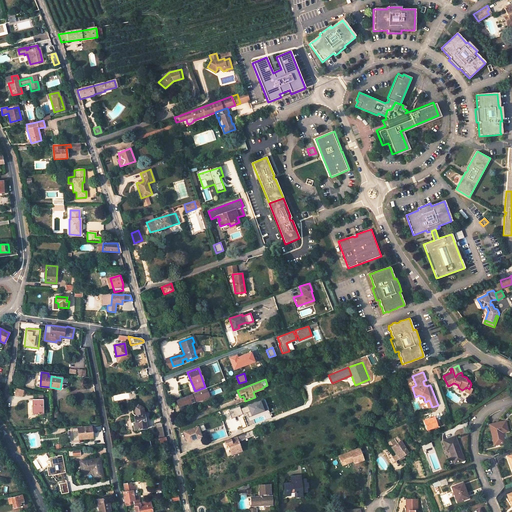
[(16,388),(22,397),(24,390),(16,388)]
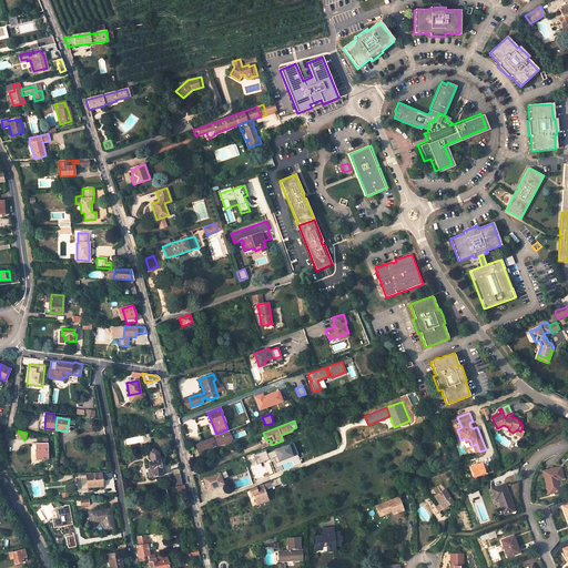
[(232,440),(229,432),(210,439),(213,448),(216,447),(215,445),(217,444),(219,446),(232,440)]
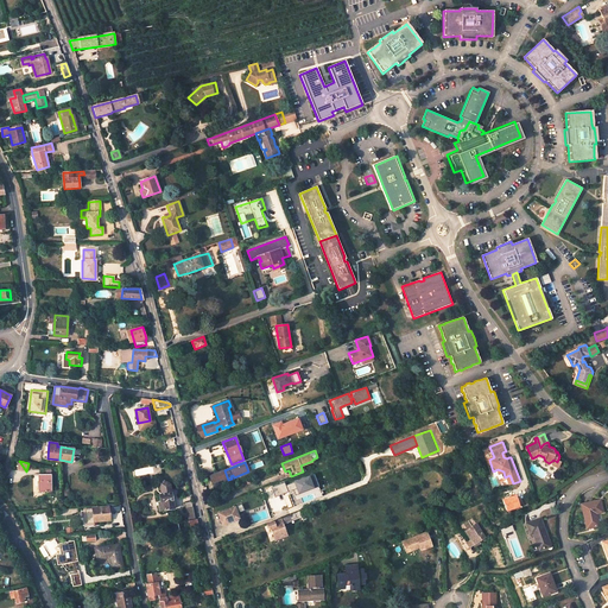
[(225,470),(210,476),(213,483),(223,480),(225,482),(228,481),(228,480),(225,470)]
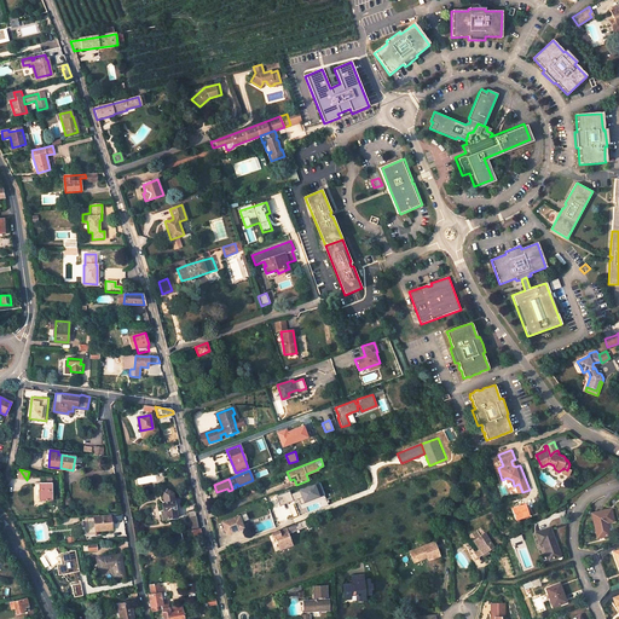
[(40,482),(40,499),(53,499),(52,482),(40,482)]
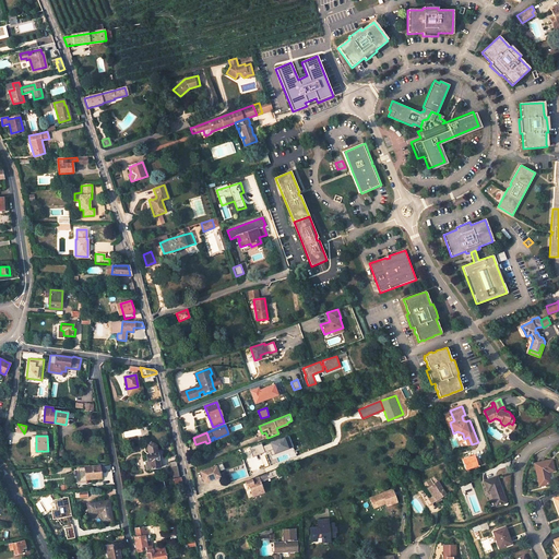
[(252,456),(270,451),(273,464),(297,456),(290,436),(263,444),(262,443),(250,448),(252,456)]
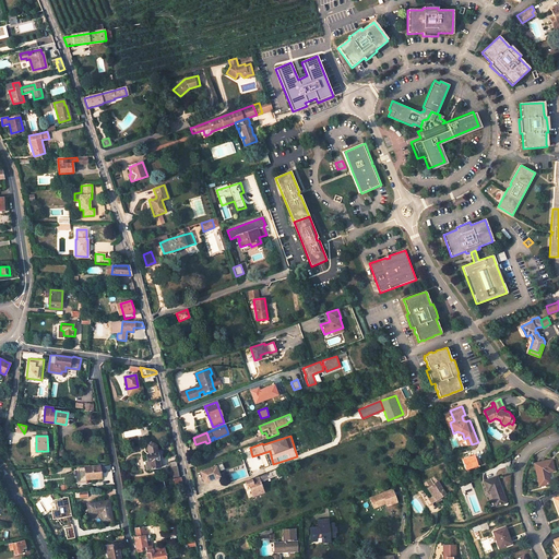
[(161,467),(156,445),(153,443),(146,444),(144,448),(144,452),(149,454),(146,455),(147,461),(145,461),(147,470),(161,467)]
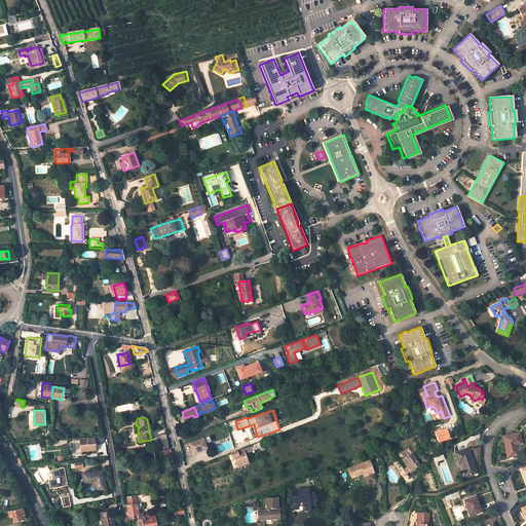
[(519,433),(503,436),(508,456),(517,454),(515,443),(521,442),(519,433)]
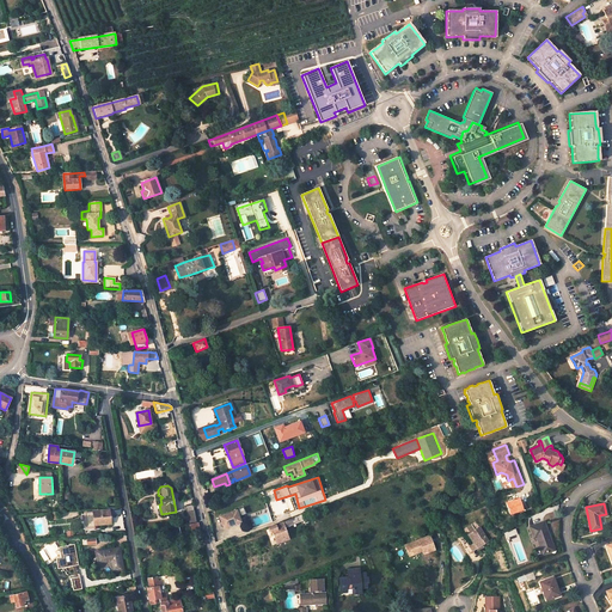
[(193,505),(185,506),(189,522),(196,521),(193,505)]
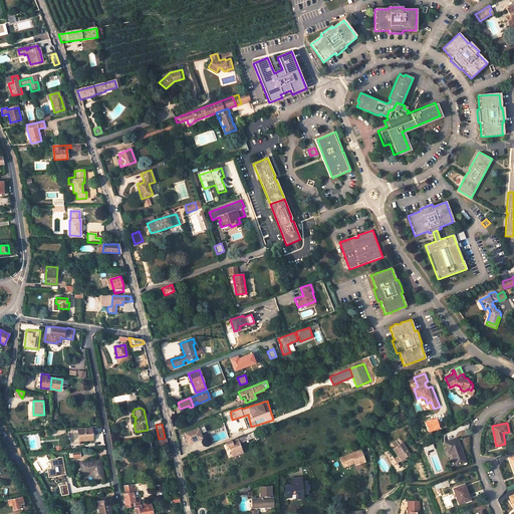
[(198,428),(181,435),(185,445),(202,438),(198,428)]
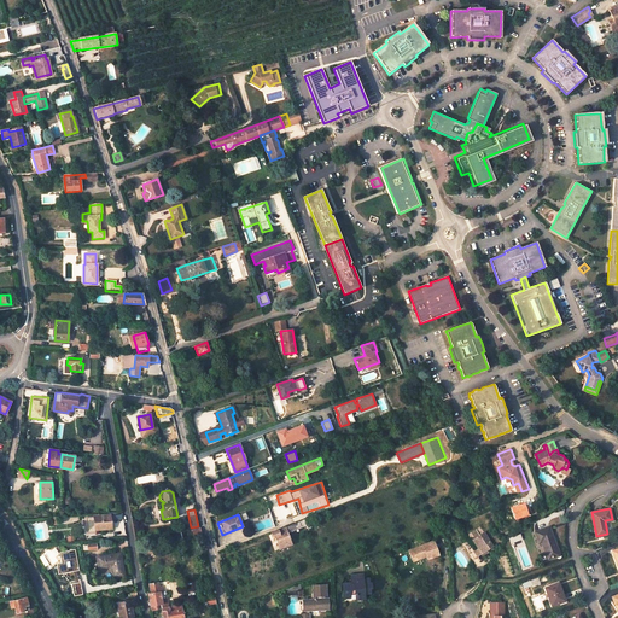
[(112,529),(111,516),(94,517),(94,518),(86,519),(88,534),(97,532),(97,530),(112,529)]
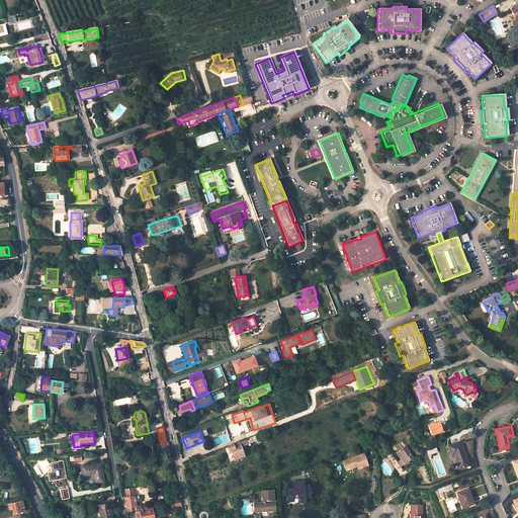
[(245,456),(241,447),(257,440),(256,436),(228,446),(230,451),(231,450),(235,460),(245,456)]
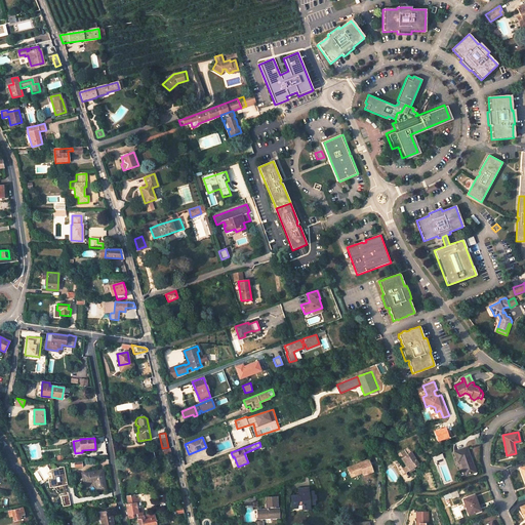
[(460,458),(465,473),(472,472),(472,470),(475,469),(469,446),(455,449),(458,459),(460,458)]
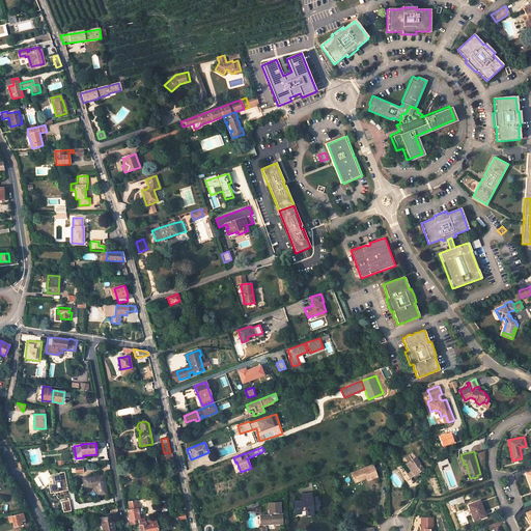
[(412,459),(409,454),(404,456),(408,462),(406,464),(410,471),(407,473),(410,477),(415,474),(416,476),(419,474),(418,472),(423,469),(416,456),(412,459)]
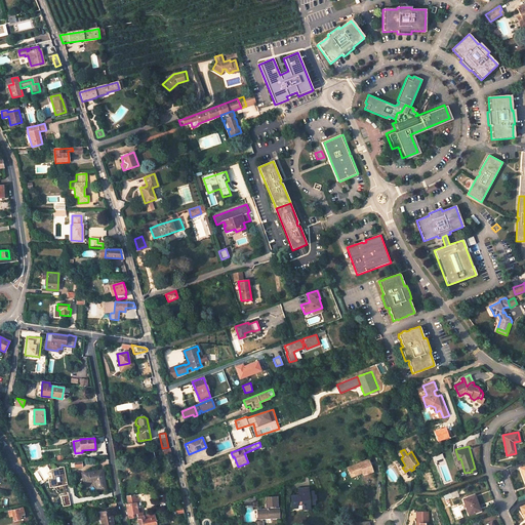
[(374,473),(369,460),(348,469),(352,478),(363,474),(364,477),(374,473)]
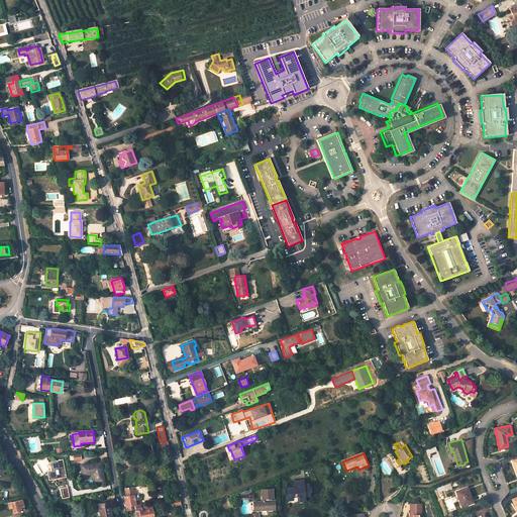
[(66,477),(63,459),(49,461),(52,471),(46,472),(48,481),(62,478),(64,478),(66,477)]
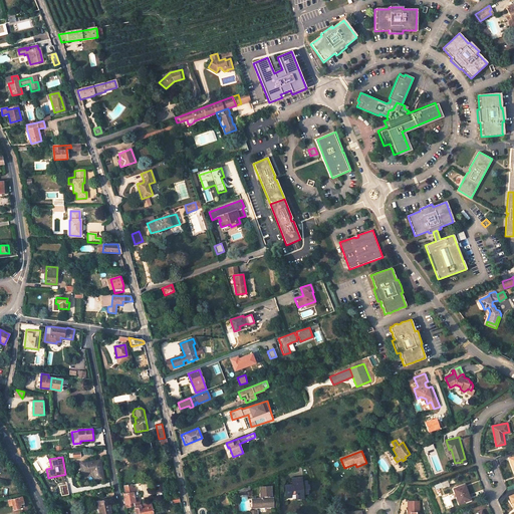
[(100,461),(81,464),(81,465),(83,477),(85,478),(90,477),(91,476),(90,472),(92,472),(94,481),(103,480),(100,461)]
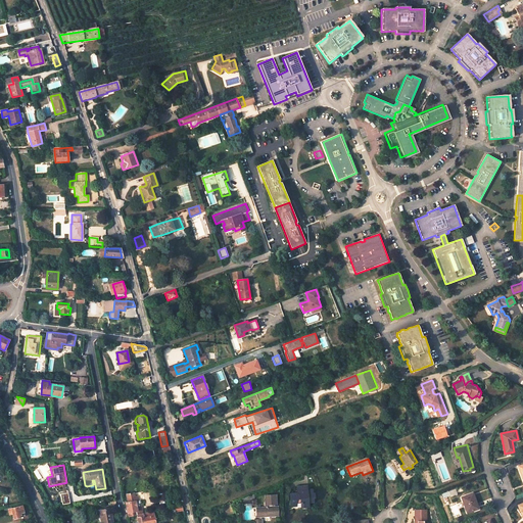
[(290,494),(291,506),(296,506),(296,504),(301,503),(301,508),(308,507),(307,503),(313,503),(313,498),(314,497),(314,494),(313,494),(312,490),(307,491),(306,486),(297,487),(298,492),(300,492),(300,495),(295,495),(295,494),(290,494)]
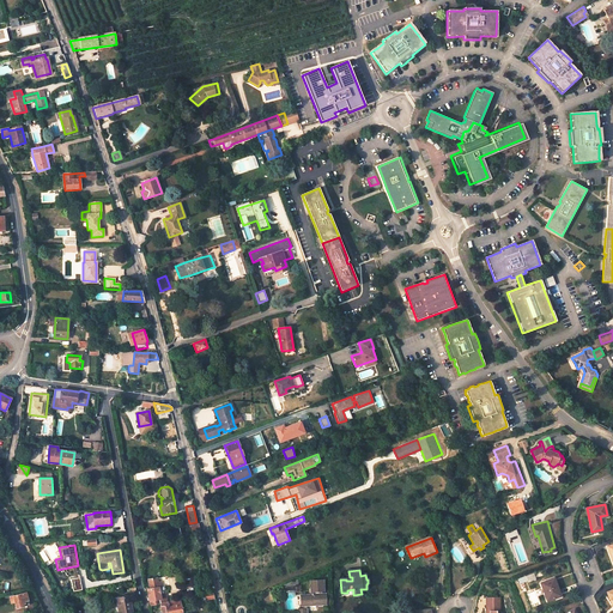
[(72,592),(82,589),(80,577),(78,578),(76,578),(71,580),(72,592)]
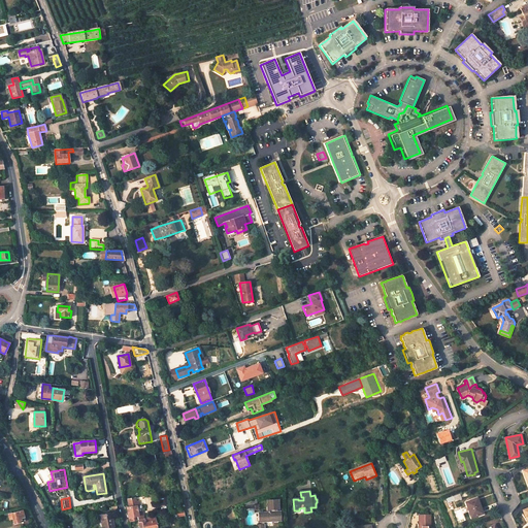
[(138,516),(136,506),(138,505),(138,501),(135,501),(135,498),(128,499),(129,507),(127,507),(129,518),(130,522),(136,521),(135,517),(138,516)]
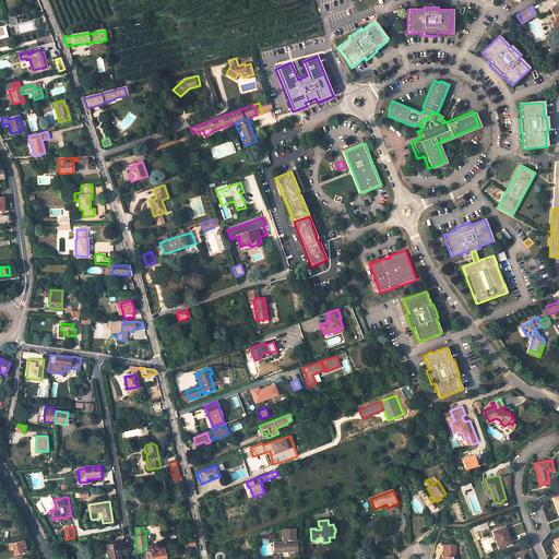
[(492,533),(498,549),(510,545),(506,534),(507,534),(504,527),(492,533)]
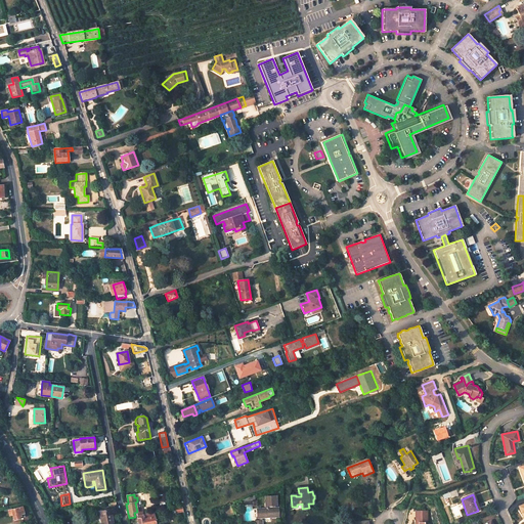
[(255,495),(245,499),(245,505),(249,505),(249,500),(255,499),(255,495)]
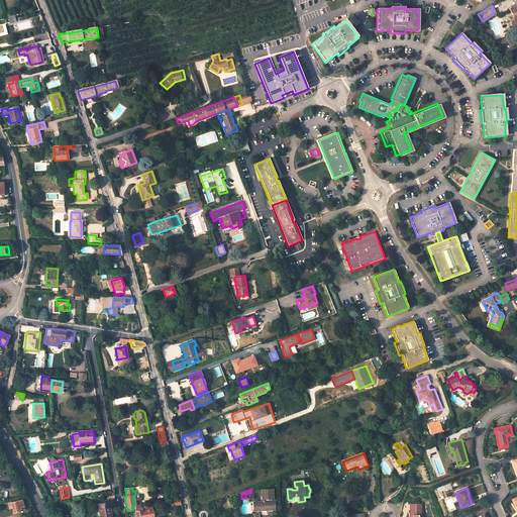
[(276,509),(276,502),(273,502),(272,499),(274,499),(273,489),(263,490),(265,500),(267,500),(268,502),(255,504),(255,507),(254,507),(255,512),(255,515),(252,515),(252,516),(257,516),(259,515),(260,515),(260,511),(276,509)]
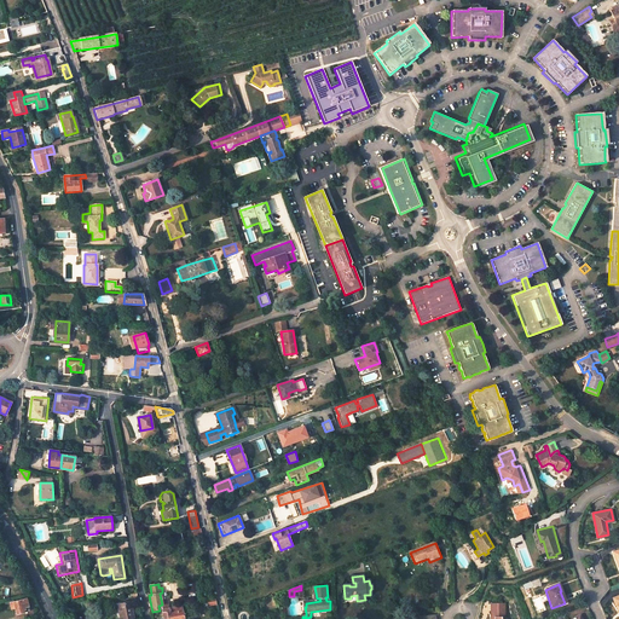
[(25,599),(13,602),(10,602),(11,609),(15,608),(16,614),(22,613),(21,611),(28,609),(25,599)]
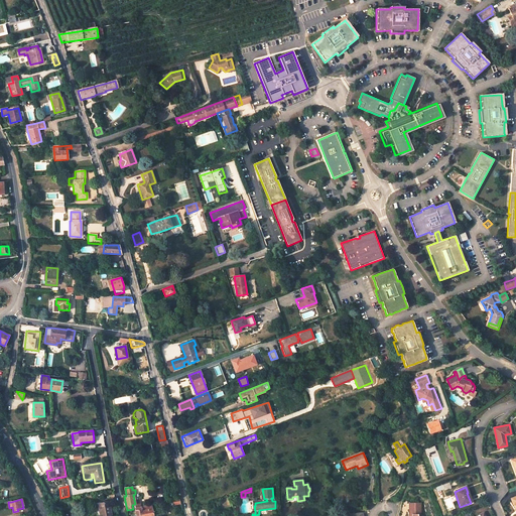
[(412,513),(412,515),(422,515),(423,515),(421,512),(421,501),(415,502),(415,508),(411,508),(411,513),(412,513)]
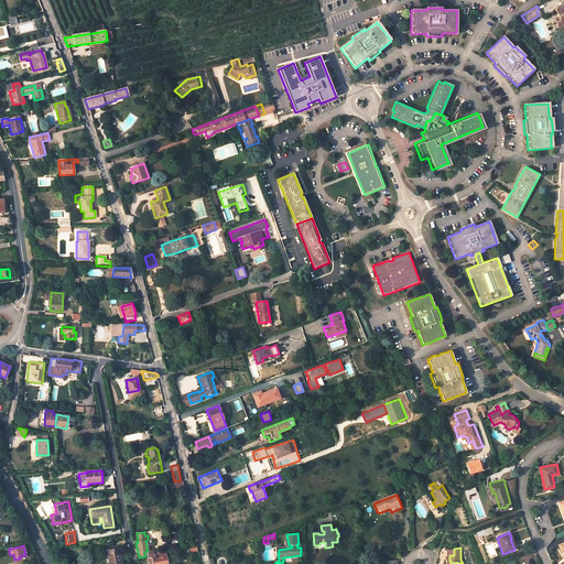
[(121,563),(119,549),(107,551),(109,563),(121,563)]
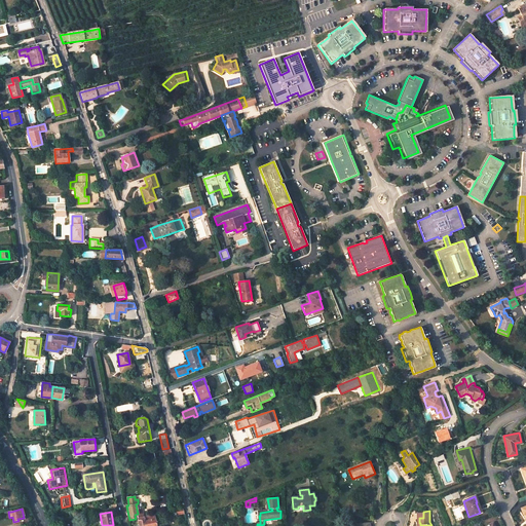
[(138,518),(139,525),(148,525),(152,525),(150,515),(149,516),(138,518)]
